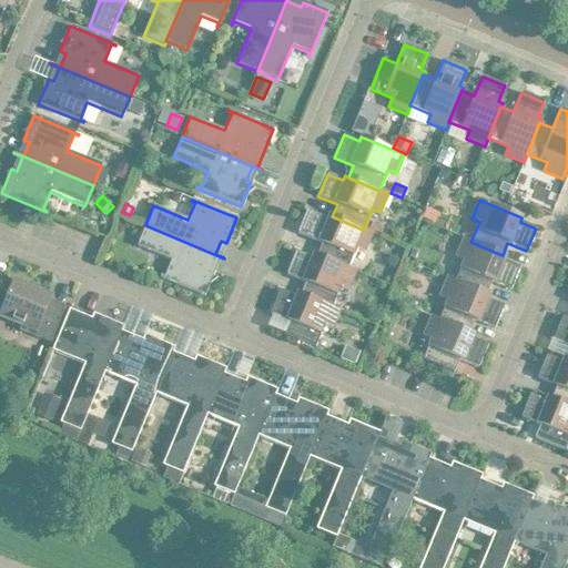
[(425,208),(421,217),(434,223),(438,213),(425,208)]
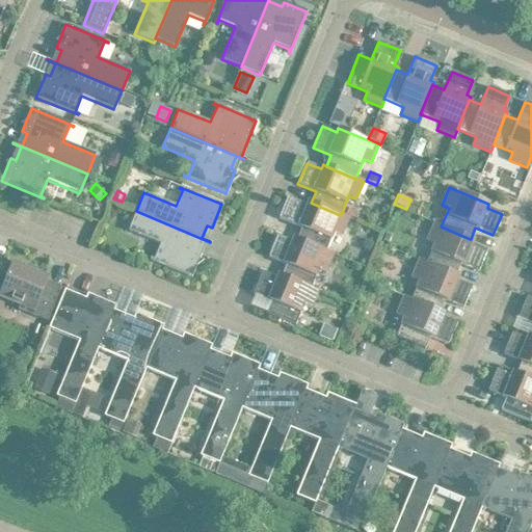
[(311,203),(308,201),(307,206),(291,200),(283,220),(300,228),(296,239),(295,240),(325,251),(334,233),(341,236),(348,218),(343,215),(341,215),(340,215),(311,203)]
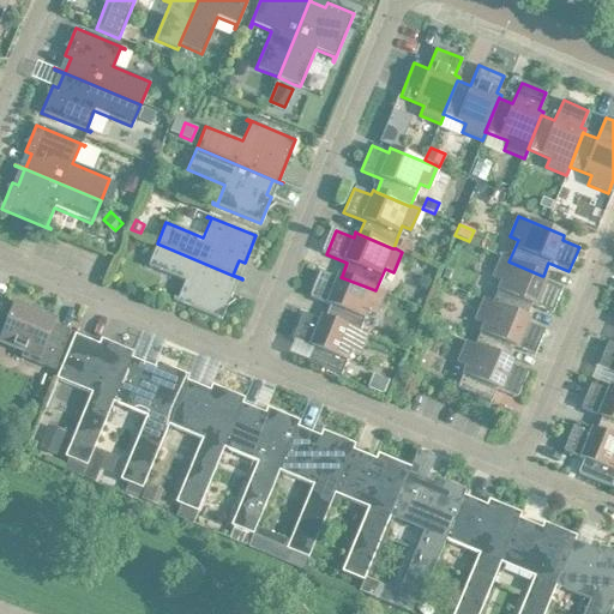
[(242,281),(242,280),(157,244),(148,266),(185,282),(176,300),(173,299),(172,300),(221,320),(232,293),(226,290),(233,276),(242,281)]
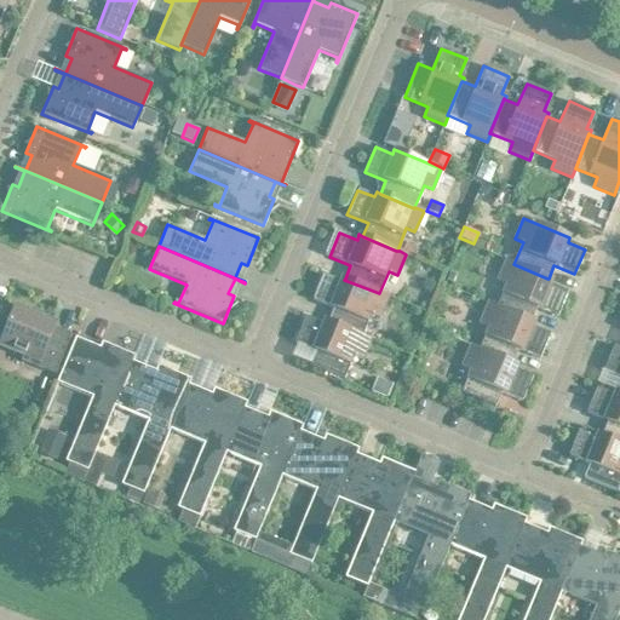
[(530,321),(535,308),(557,316),(567,292),(550,285),(552,280),(549,279),(547,279),(514,264),(505,260),(497,281),(505,285),(497,306),(530,321)]
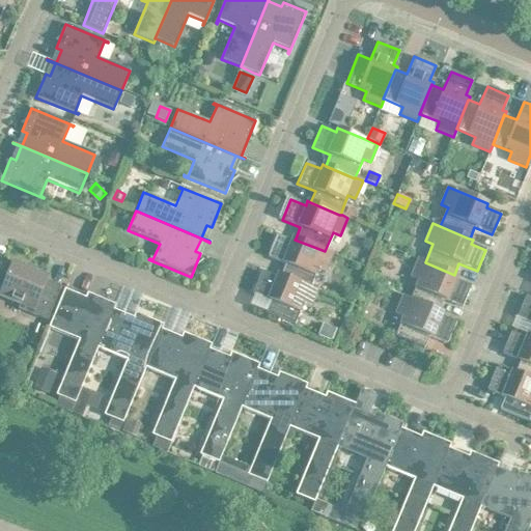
[(295,240),(296,239),(292,238),(290,242),(276,235),(267,256),(285,263),(280,275),(280,276),(309,287),(310,287),(317,269),(325,272),(332,254),(325,251),(295,240)]
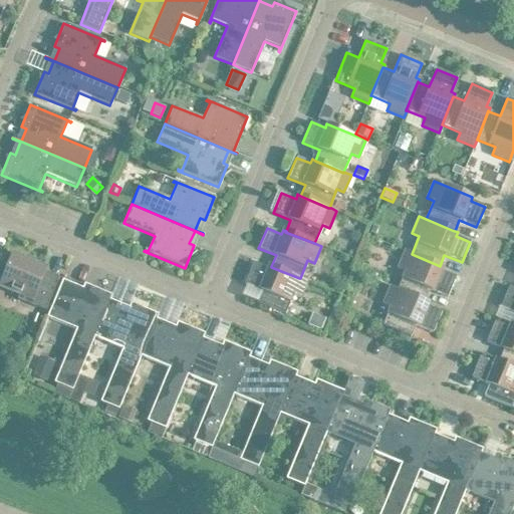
[(425,301),(430,290),(447,297),(456,277),(441,271),(443,267),(440,266),(412,254),(404,251),(397,268),(405,271),(397,289),(425,301)]
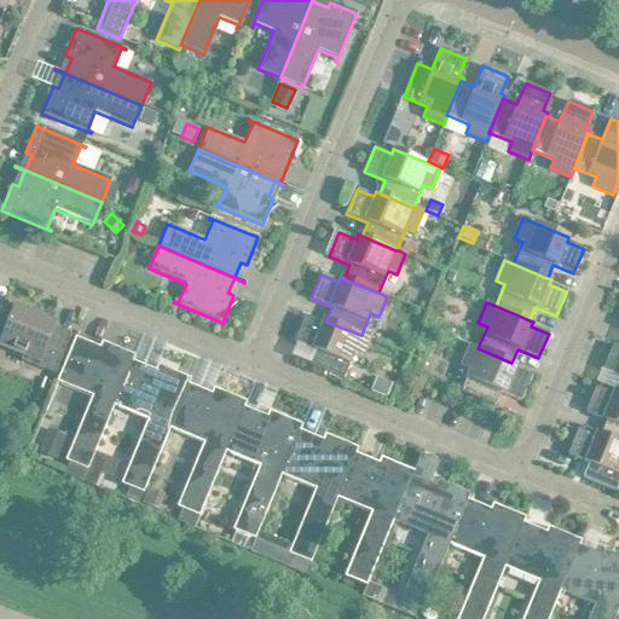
[(55,374),(70,334),(69,334),(68,336),(51,330),(55,323),(15,306),(0,339),(0,345),(22,354),(21,360),(55,374)]
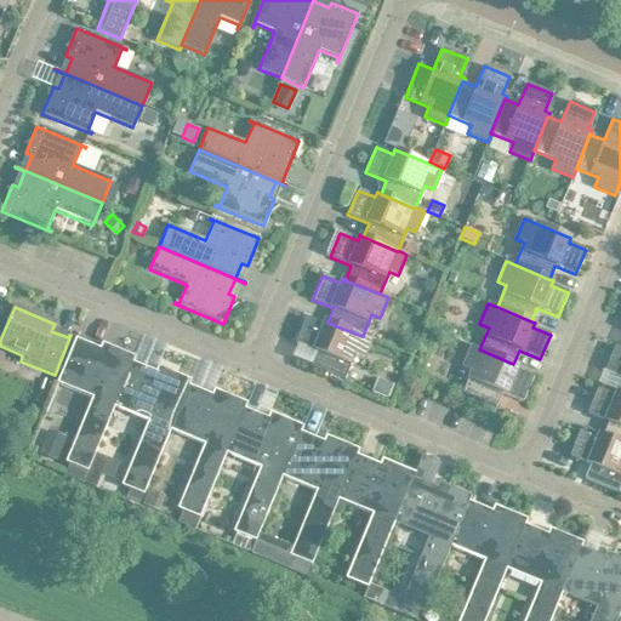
[(328,323),(328,322),(324,320),(322,325),(305,318),(295,342),(315,352),(309,365),(345,380),(354,357),(363,360),(371,340),(363,336),(362,336),(328,323)]
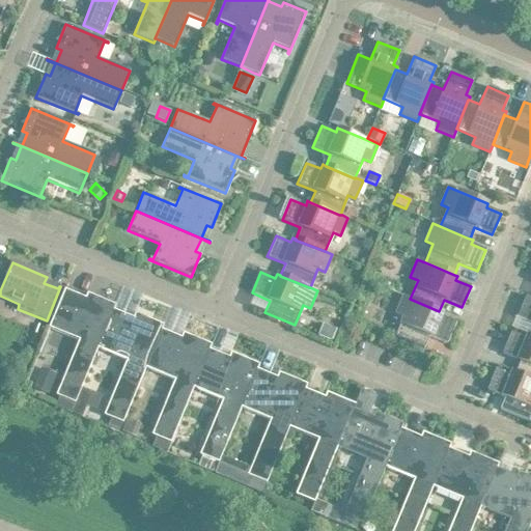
[(74,403),(96,348),(96,347),(112,309),(113,310),(115,305),(86,294),(85,298),(64,289),(48,328),(78,340),(55,395),(74,403)]
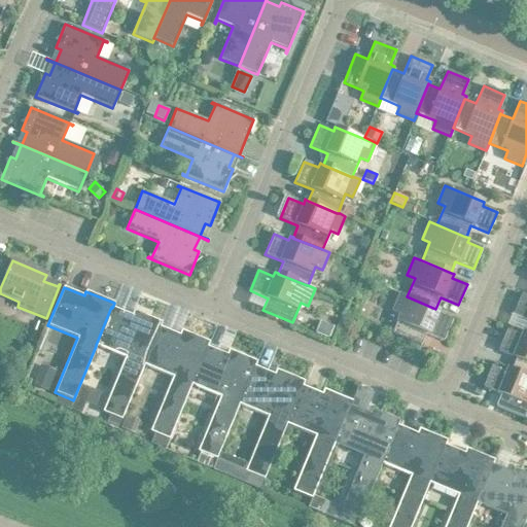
[(407,296),(399,293),(392,311),(399,314),(391,334),(420,346),(425,334),(444,341),(452,320),(437,314),(440,310),(435,309),(407,296)]
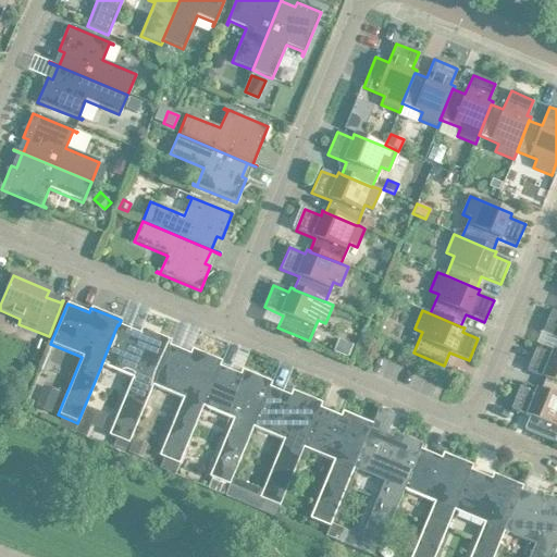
[(556,312),(551,311),(542,333),(556,338),(556,348),(556,353),(556,312)]
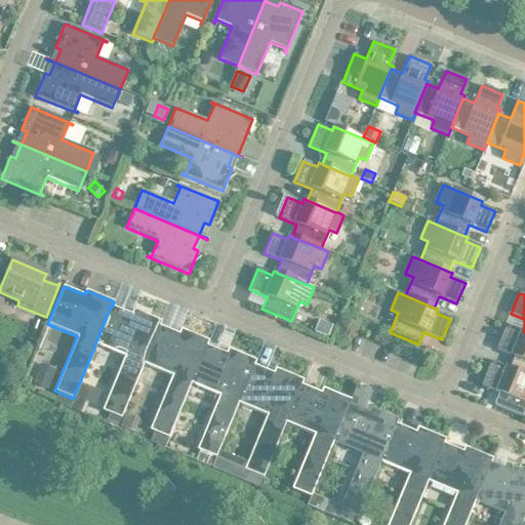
[(121,418),(144,364),(143,363),(158,325),(159,326),(161,321),(133,310),(131,314),(112,307),(111,306),(95,344),(95,345),(124,356),(102,410),(121,418)]
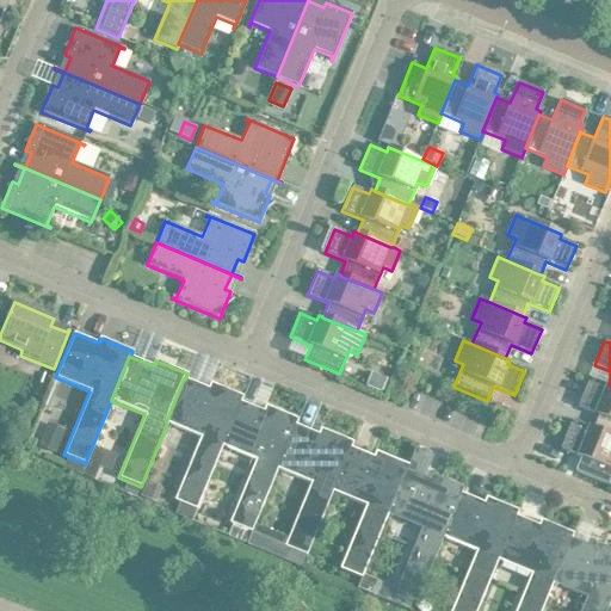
[(196,510),(222,446),(221,446),(240,402),(242,396),(210,383),(208,389),(185,380),(184,378),(166,423),(167,424),(201,437),(173,500),(179,503),(196,510)]
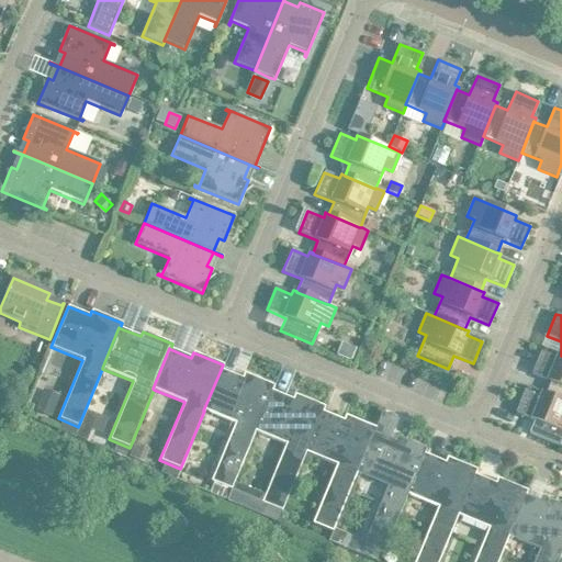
[(561,401),(561,356),(558,353),(555,358),(540,352),(530,374),(550,382),(544,394),(561,401)]
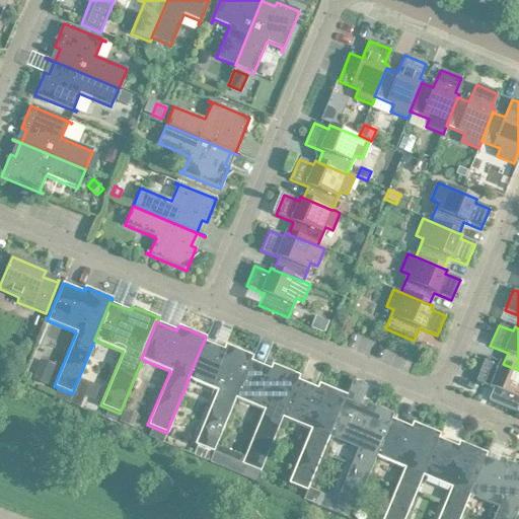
[(250,361),(252,357),(225,345),(223,350),(204,342),(188,379),(189,379),(217,390),(195,445),(213,452),(216,445),(235,398),(234,398),(250,361)]
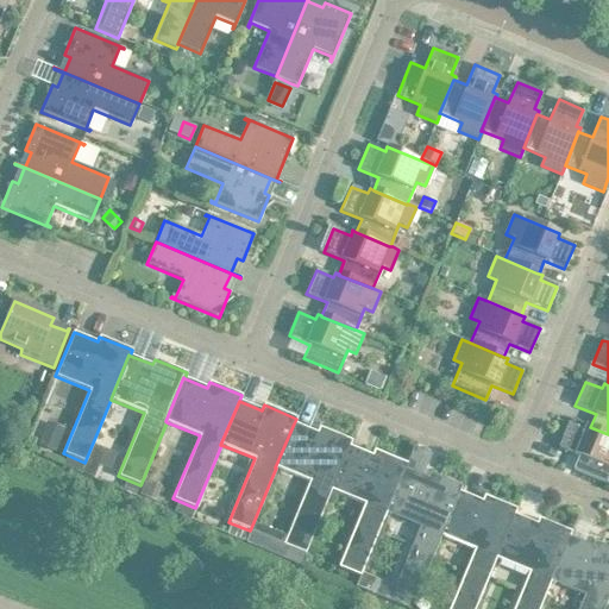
[(275,468),(276,468),(309,482),(287,537),(283,545),(305,553),(331,490),(349,446),(351,441),(319,427),(316,433),(294,424),(275,468)]
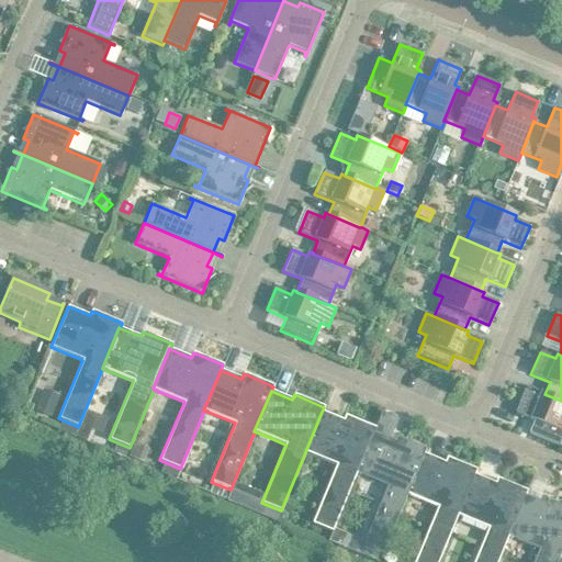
[(561,401),(544,394),(541,392),(539,397),(524,391),(515,413),(534,420),(528,434),(560,447),(561,439),(561,401)]
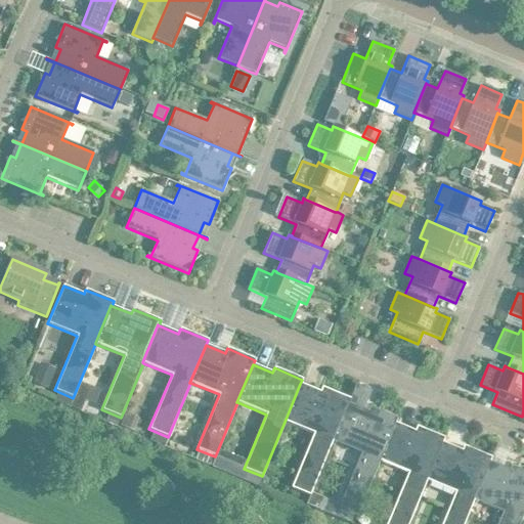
[(347,403),(348,403),(349,399),(321,388),(319,392),(300,384),(285,422),(313,434),(291,488),(309,495),(332,441),(347,403)]
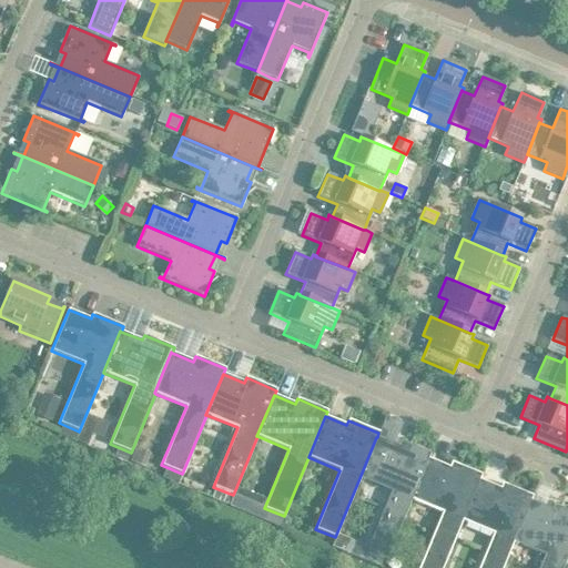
[(427,458),(428,458),(430,454),(399,442),(397,446),(377,437),(376,437),(359,478),(391,492),(366,550),(368,551),(386,559),(411,499),(427,458)]
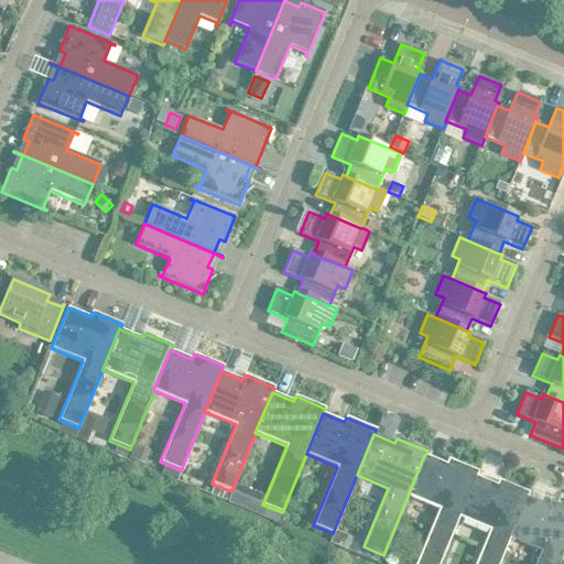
[(141,463),(147,451),(134,445),(129,458),(141,463)]
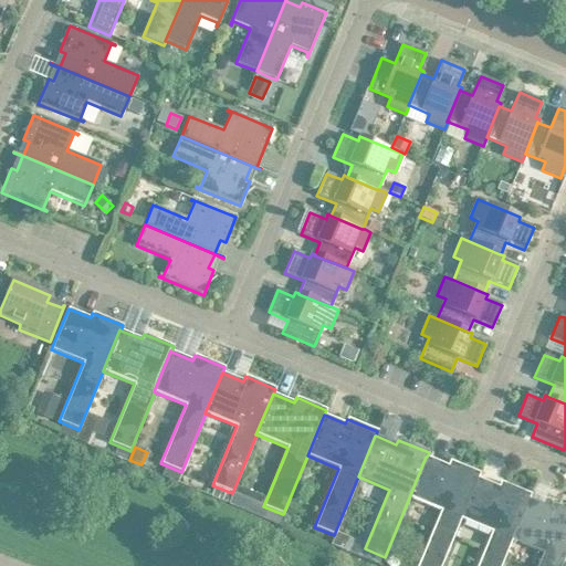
[(409,498),(440,511),(417,565),(440,565),(461,520),(460,519),(477,478),(478,479),(480,473),(449,461),(448,465),(427,457),(426,457),(409,498)]
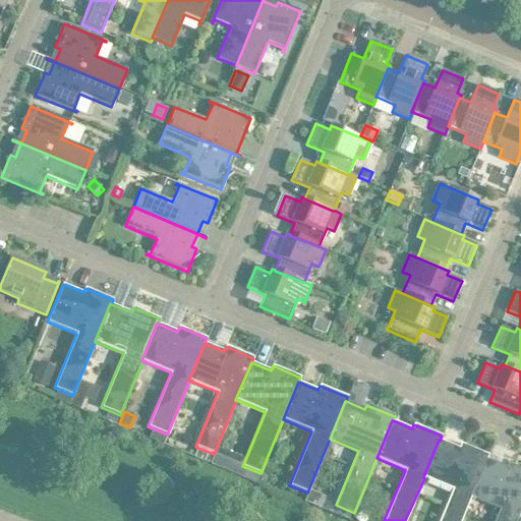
[(153,428),(149,439),(163,445),(167,435),(153,428)]
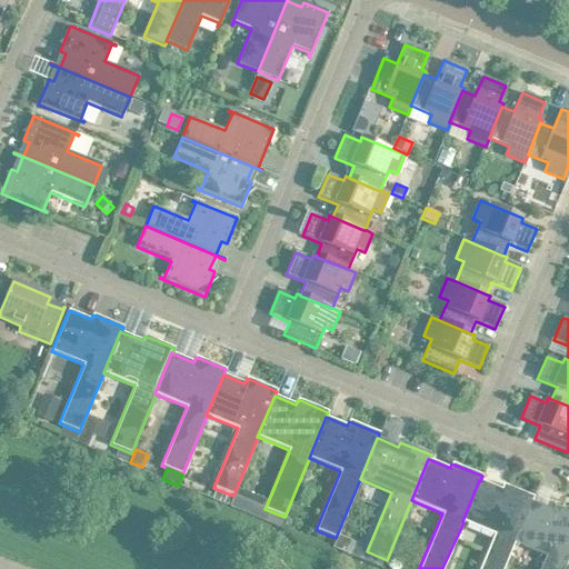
[(530,502),(531,502),(533,497),(503,485),(501,489),(480,481),(479,480),(462,521),(463,522),(493,535),(479,568),(503,568),(515,543),(513,542),(530,502)]
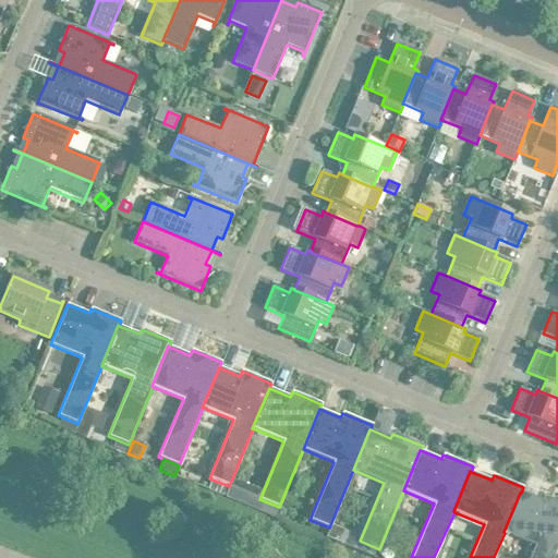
[(232,478),(229,486),(225,496),(275,517),(279,507),(259,499),(263,492),(232,478)]
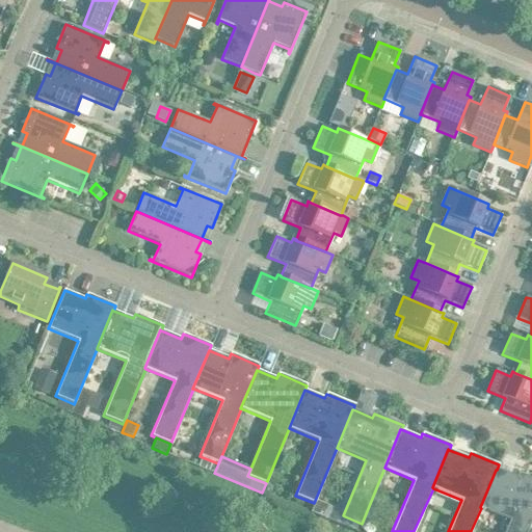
[(480,507),(481,508),(510,520),(504,531),(527,531),(531,520),(531,478),(519,473),(516,478),(497,470),(496,470),(480,507)]
